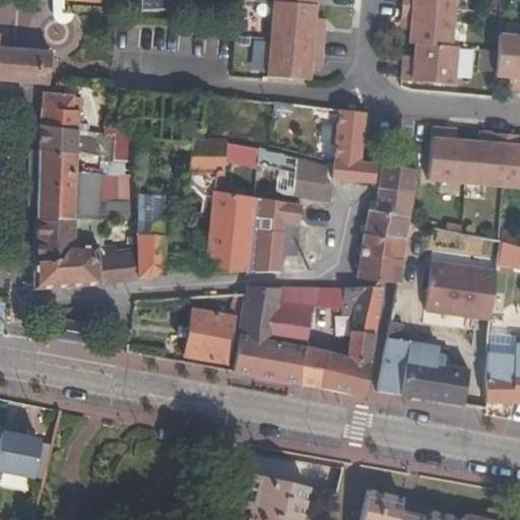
[(135,0),(137,14),(175,12),(175,3),(183,4),(190,0),(135,0)]
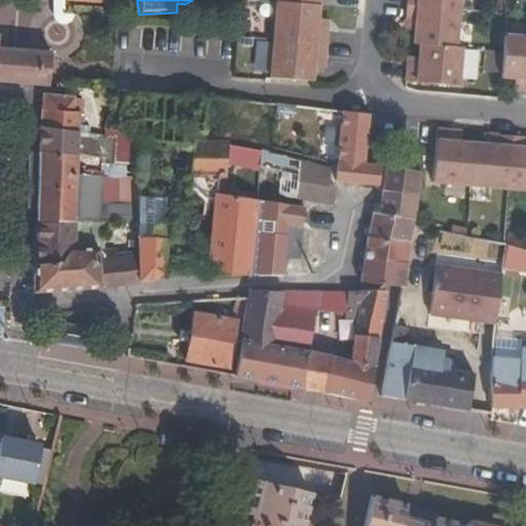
[(278,0),(279,5),(322,9),(322,0),(278,0)]
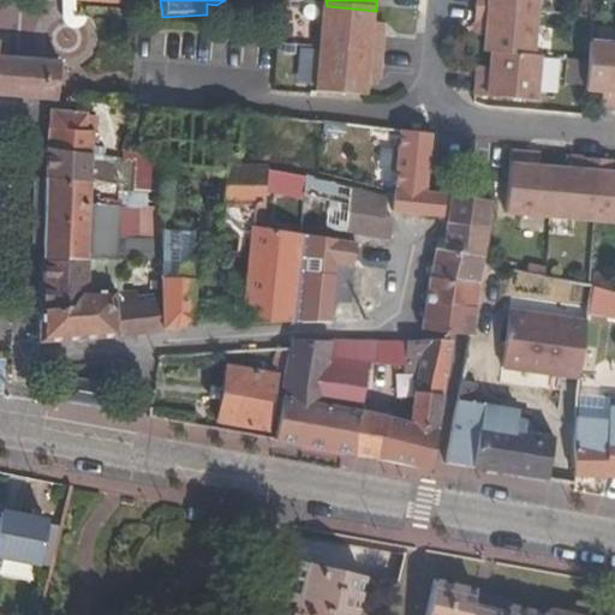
[(478,0),(477,11),(539,15),(539,0),(478,0)]
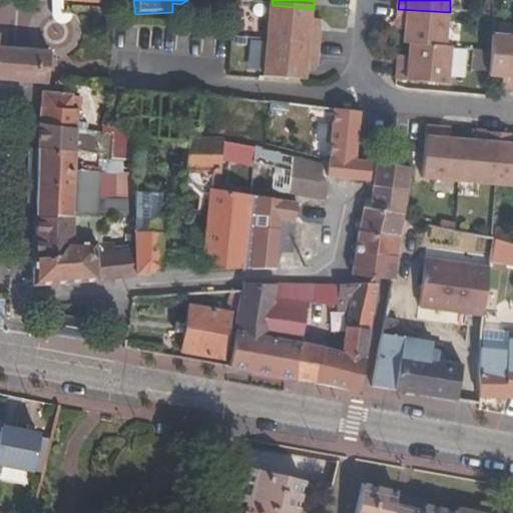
[(273,5),(269,42),(321,47),(323,33),(318,33),(319,24),(313,23),(314,9),(273,5)]
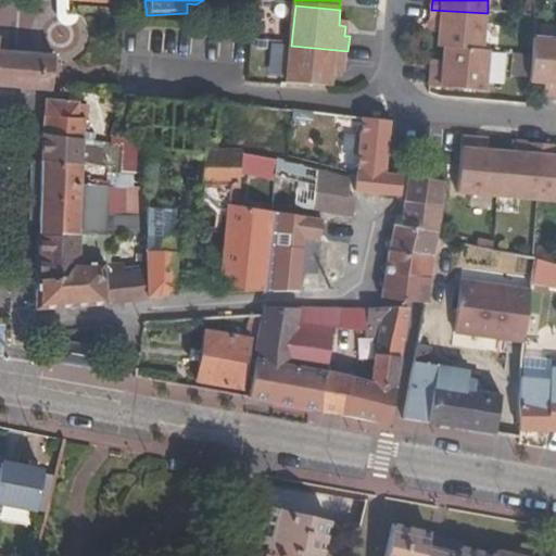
[(439,50),(445,51),(483,54),(488,13),(431,10),(430,28),(437,28),(436,38),(440,38),(439,50)]
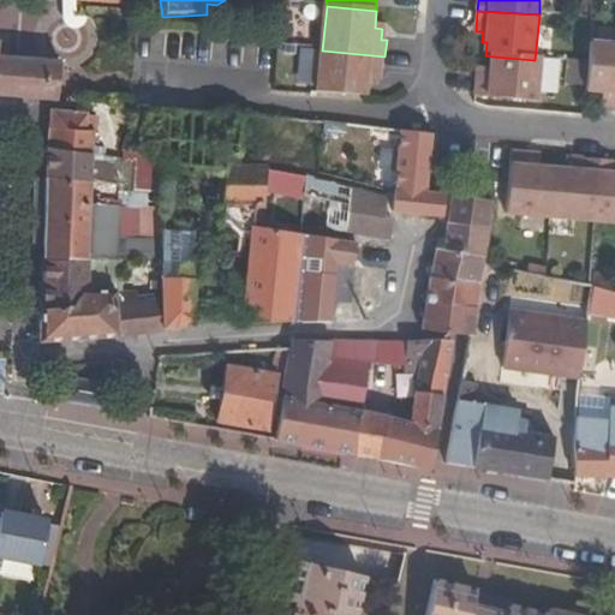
[(0,95),(55,100),(58,64),(3,59),(3,42),(0,42),(0,95)]
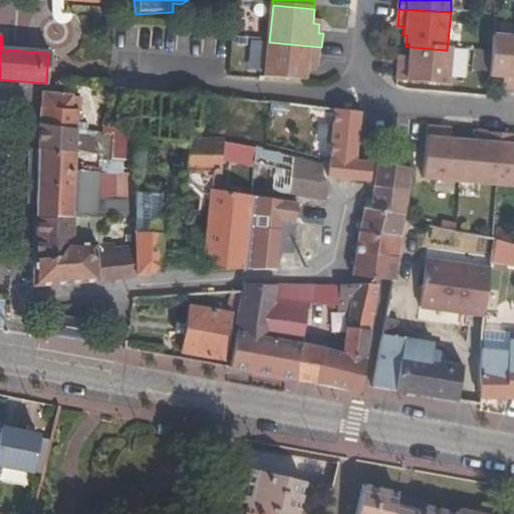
[(513,41),(494,40),(492,53),(490,82),(506,83),(506,88),(513,88),(513,41)]
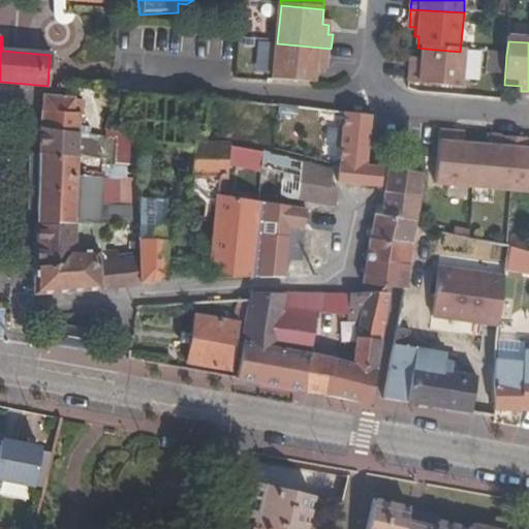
[(330,68),(331,49),(277,43),(274,82),(317,86),(317,75),(324,75),(324,67),(330,68)]
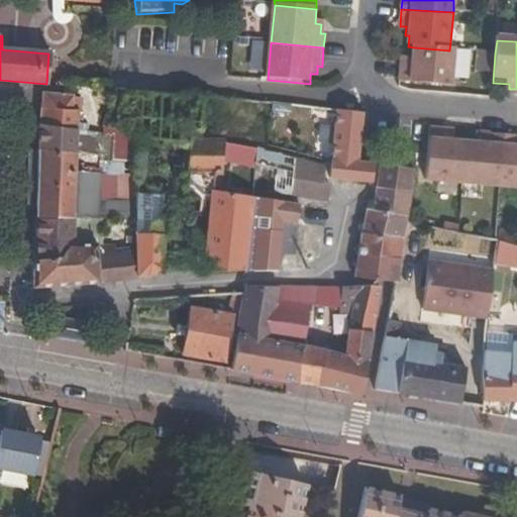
[(451,88),(454,50),(449,50),(414,47),(413,61),(403,61),(401,84),(451,88)]
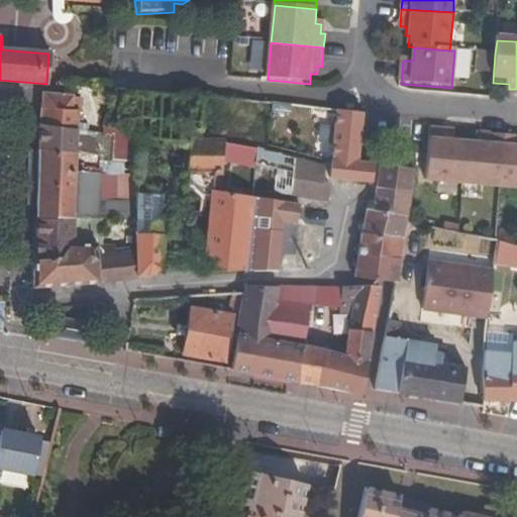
[(39,125),(77,130),(79,110),(72,109),(73,98),(73,96),(56,94),(43,94),(39,125)]
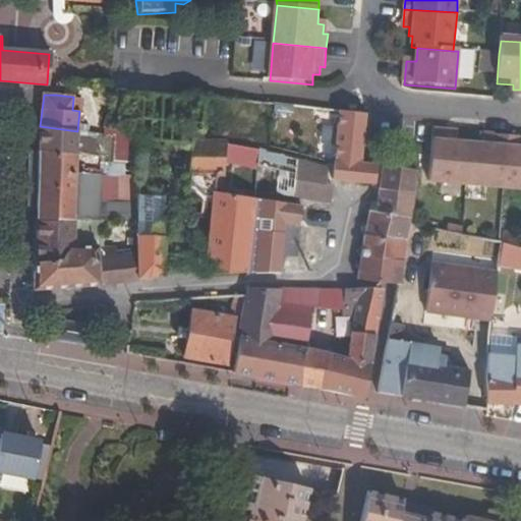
[(72,110),(79,111),(80,101),(73,99),(72,110)]
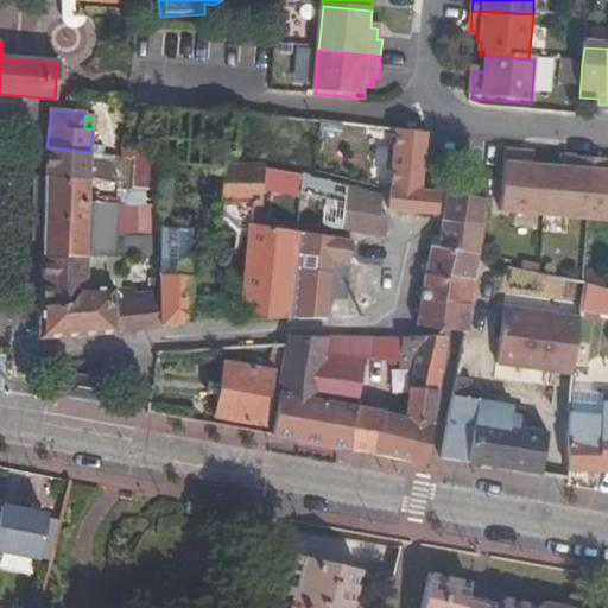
[(390,188),(387,209),(435,215),(437,194),(420,191),(424,140),(424,134),(404,132),(396,131),(390,188)]
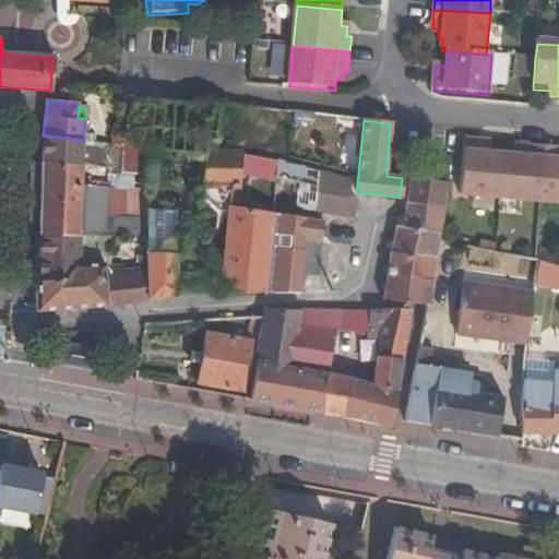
[(42,162),(84,164),(94,165),(94,150),(82,149),(83,141),(43,135),(42,162)]
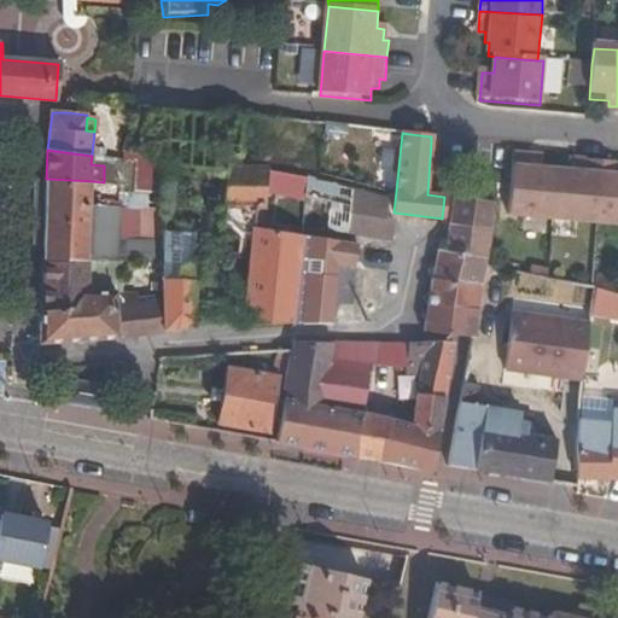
[(165,192),(167,167),(167,163),(153,161),(153,152),(135,150),(134,159),(135,184),(135,191),(165,192)]
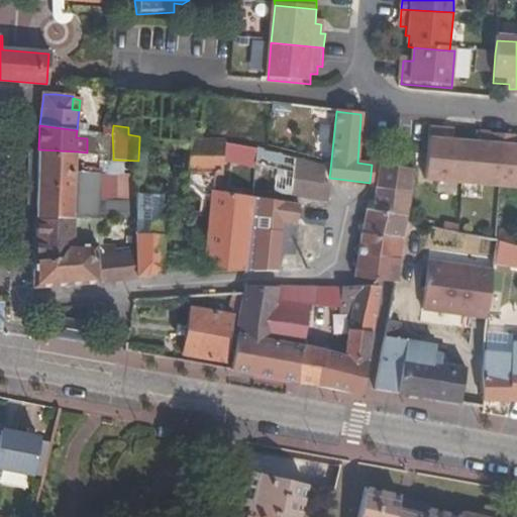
[(102,153),(102,132),(87,130),(87,138),(87,152),(102,153)]
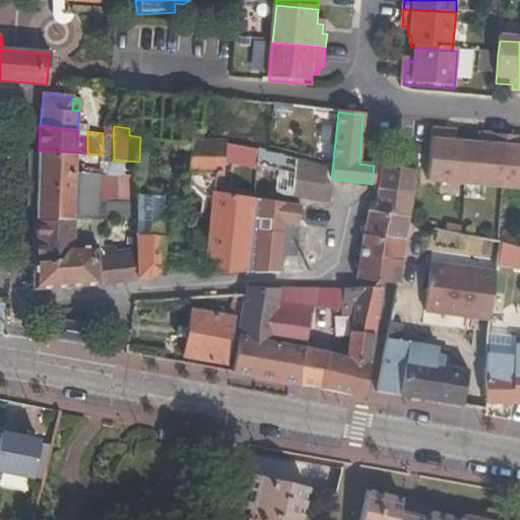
[(430,186),(465,189),(469,145),(457,143),(457,134),(435,132),(430,186)]
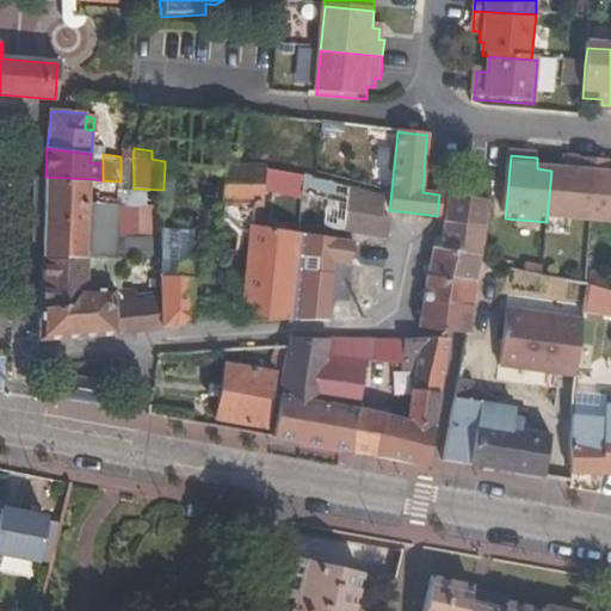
[(547,222),(591,226),(597,162),(569,160),(568,172),(551,171),(547,222)]
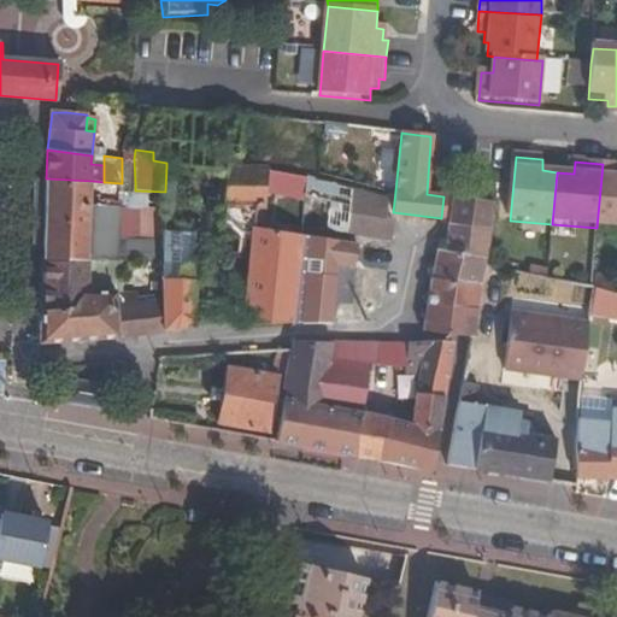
[(616,229),(616,165),(603,164),(597,228),(616,229)]
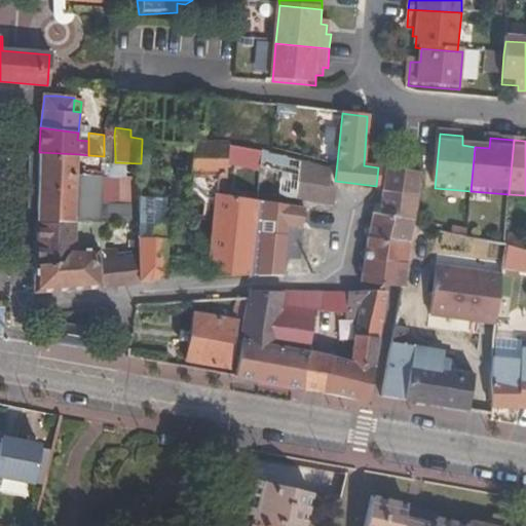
[(193,176),(219,175),(225,175),(226,165),(229,146),(204,141),(192,143),(191,177),(193,176)]
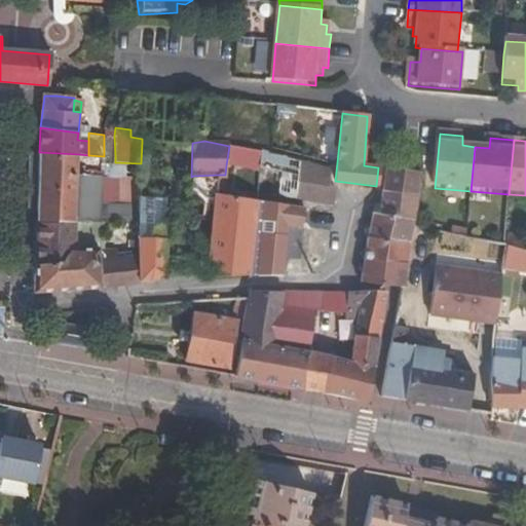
[(258,166),(259,151),(229,146),(226,165),(237,166),(237,163),(258,166)]
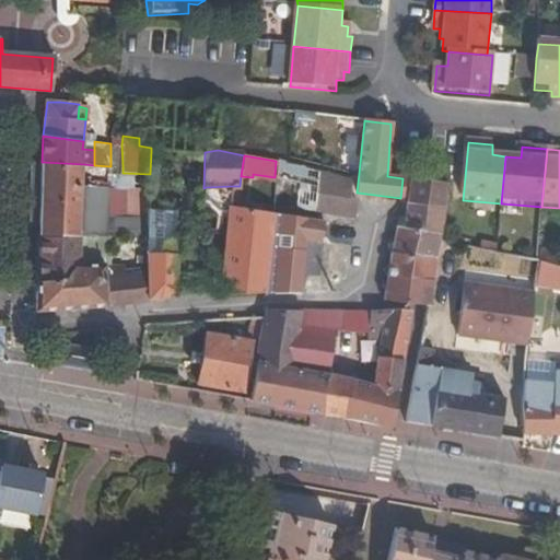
[(317,188),(317,171),(288,163),(276,161),(275,177),(317,188)]
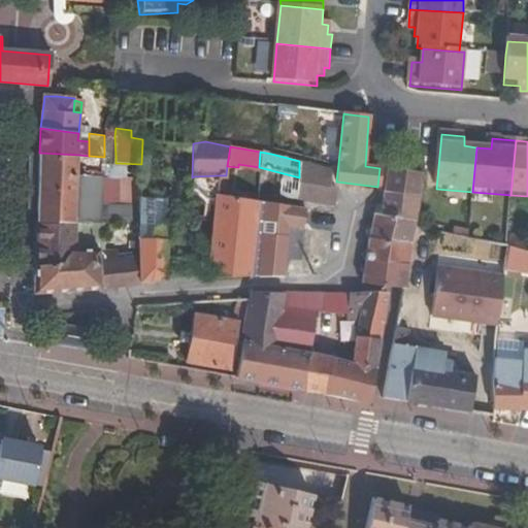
[(36,224),(75,223),(94,223),(102,223),(103,193),(103,179),(85,177),(86,170),(78,169),(79,155),(39,153),(36,224)]
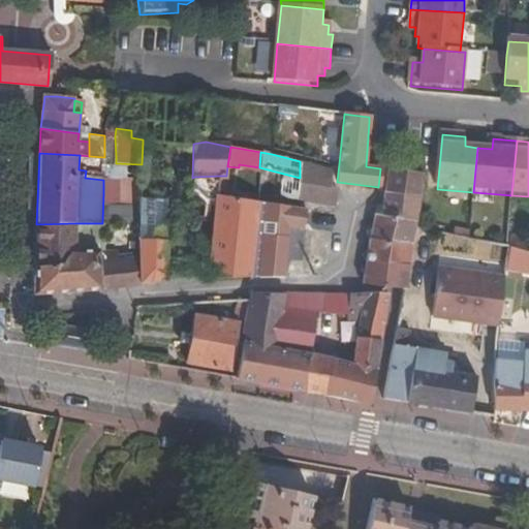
[(298,203),(329,208),(332,189),(323,188),(327,168),(300,161),(300,178),(298,203)]
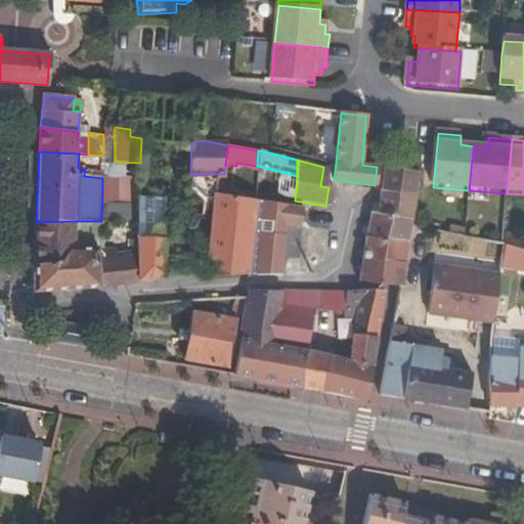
[(415,195),(419,172),(385,168),(382,186),(381,190),(415,195)]
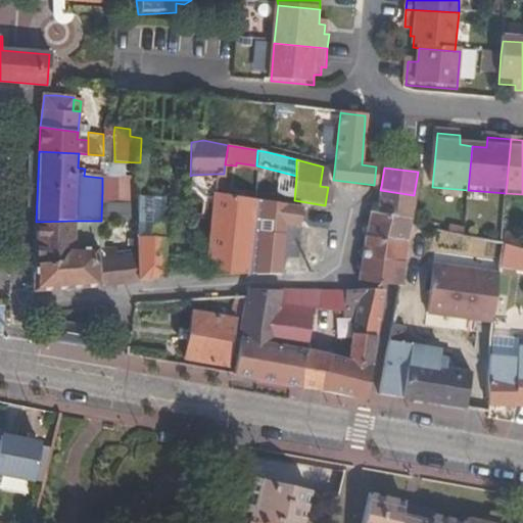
[(204,204),(215,205),(216,192),(218,174),(192,175),(193,190),(204,204)]
